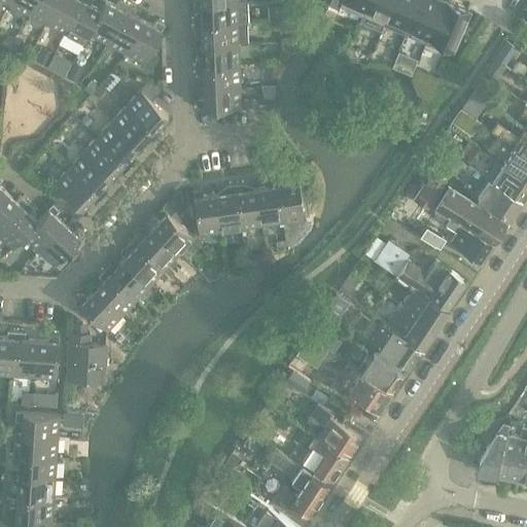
[(10,0),(9,3),(9,4),(11,5),(10,7),(10,10),(12,13),(18,16),(22,16),(24,13),(25,12),(28,14),(35,0),(10,0)]
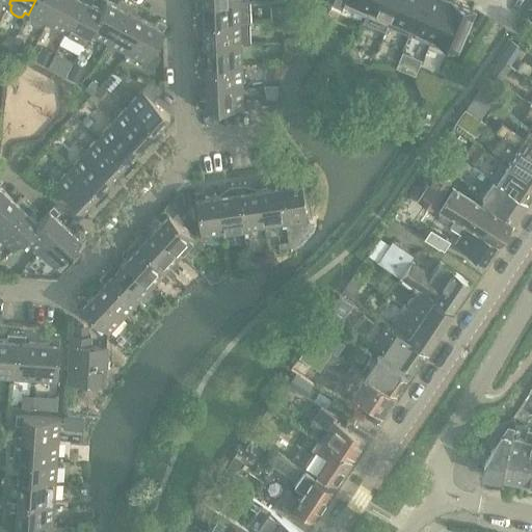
[(35,0),(28,15),(30,16),(29,18),(29,21),(31,23),(36,26),(41,26),(43,24),(44,23),(47,25),(59,0),(35,0)]
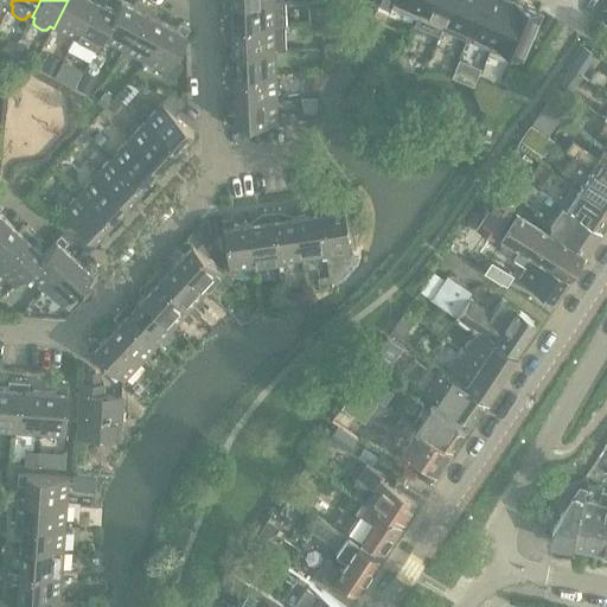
[(68,0),(53,29),(75,39),(94,0),(68,0)]
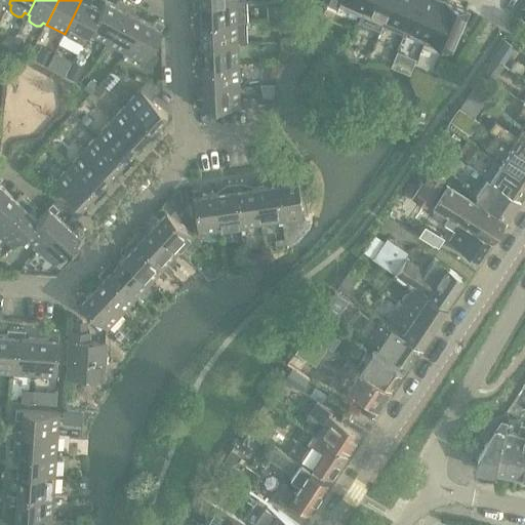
[(81,0),(65,34),(83,44),(88,33),(101,9),(99,9),(90,5),(92,0),(81,0)]
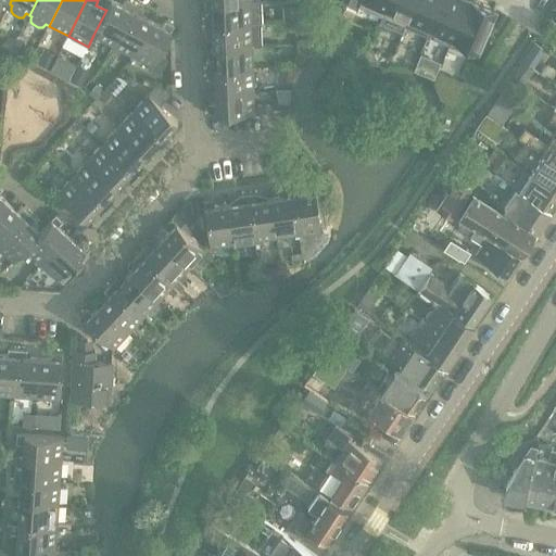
[(93,35),(113,46),(113,45),(135,4),(126,0),(125,0),(123,5),(111,0),(110,0),(105,10),(106,10),(93,35)]
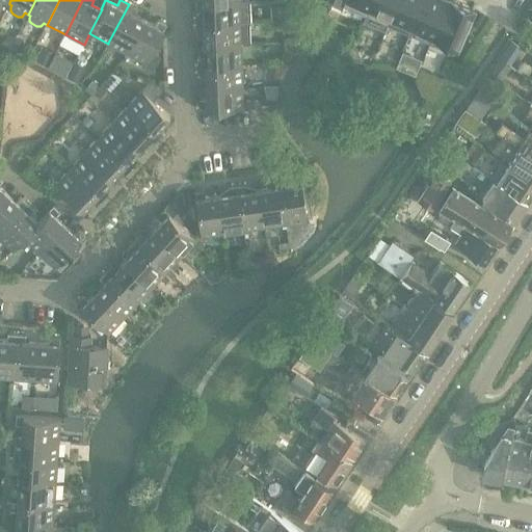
[(334,0),(333,3),(333,4),(340,7),(343,8),(343,6),(366,16),(369,9),(372,0),(334,0)]
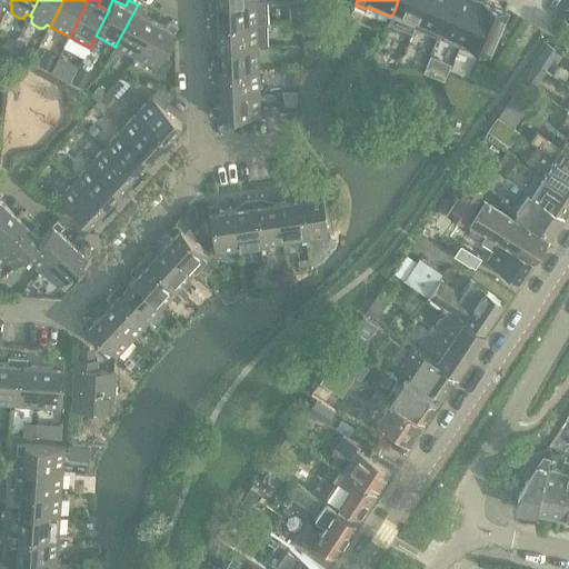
[(398,0),(395,10),(391,17),(415,27),(426,0),(398,0)]
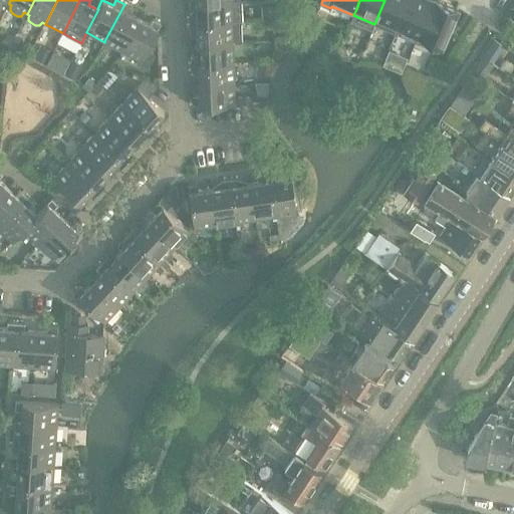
[(384,0),(374,24),(396,33),(410,0),(384,0)]
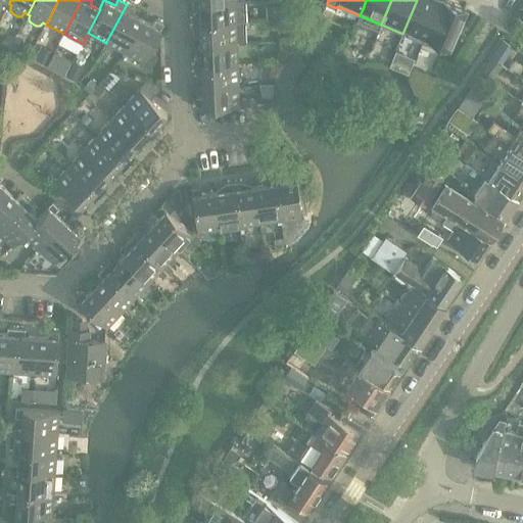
[(417,0),(402,34),(423,43),(440,0),(417,0)]
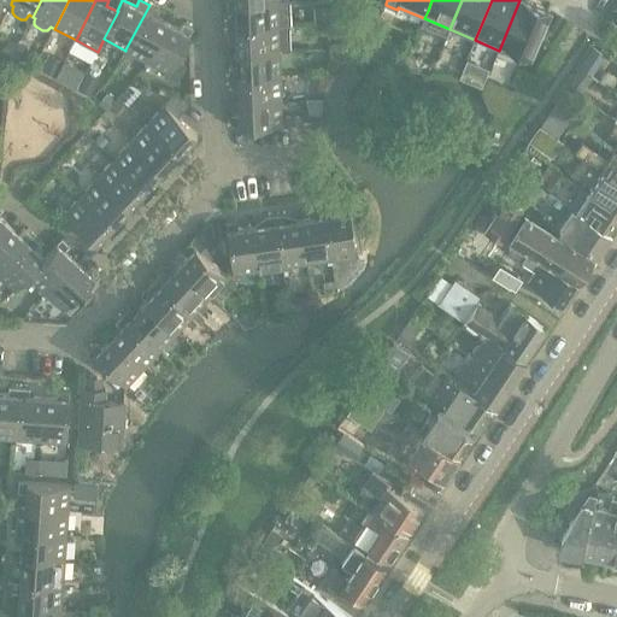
[(519,0),(499,51),(526,62),(528,63),(530,57),(551,11),(552,9),(536,3),(532,0),(519,0)]
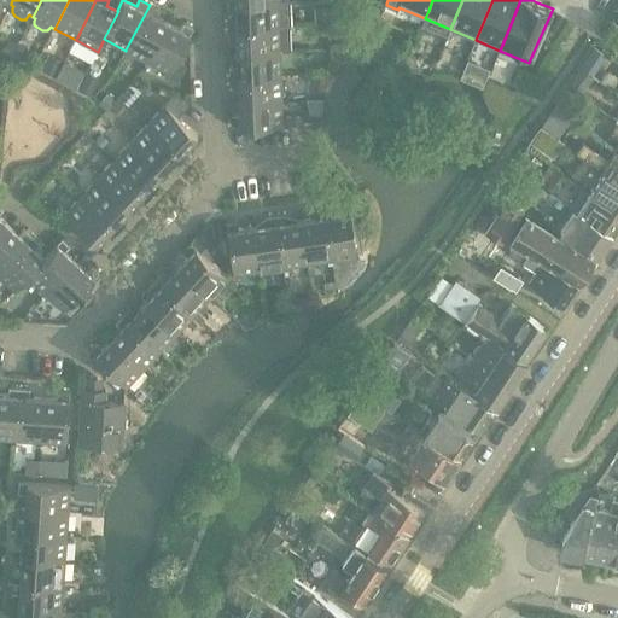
[(235,18),(228,18),(228,28),(279,27),(279,25),(278,1),(234,4),(235,18)]
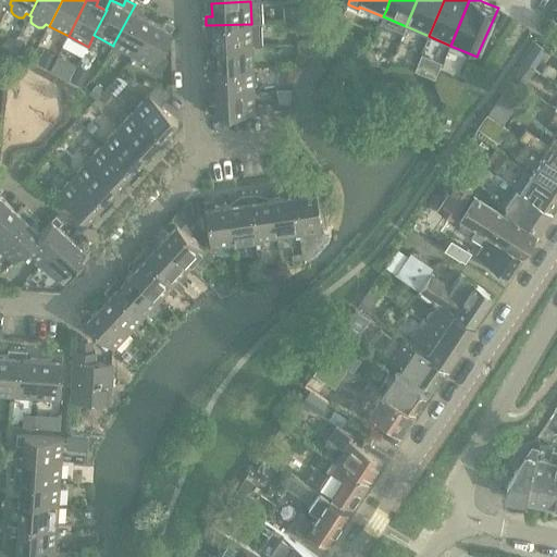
[(113,45),(113,46),(133,56),(134,56),(151,21),(140,14),(143,9),(135,4),(113,45)]
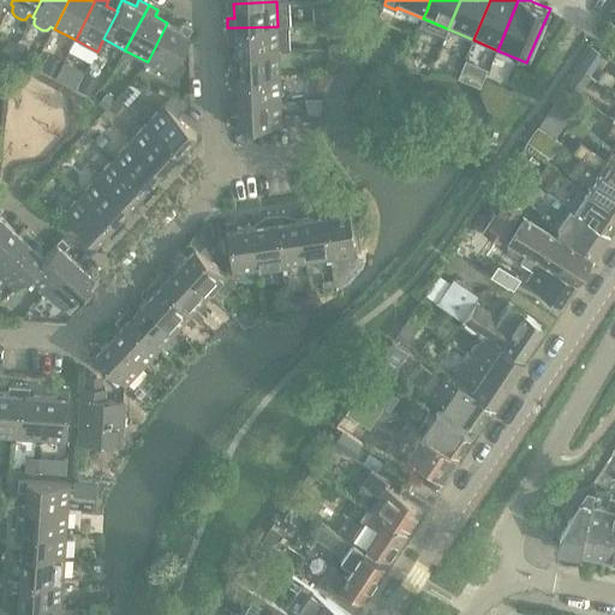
[(350,5),(330,6),(332,17),(332,23),(344,22),(350,22),(348,9),(350,5)]
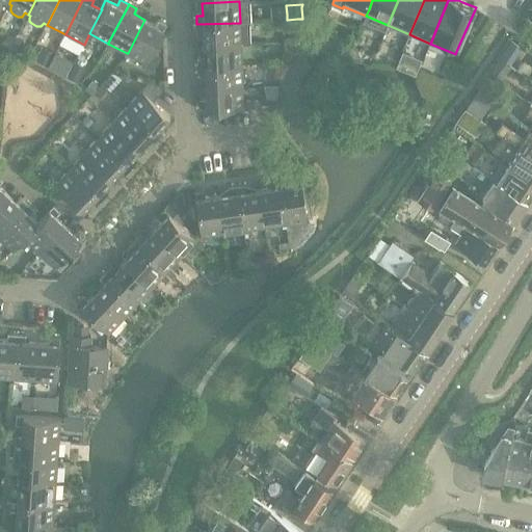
[(310,26),(310,32),(316,32),(319,32),(322,32),(325,32),(325,29),(325,25),(325,20),(310,19),(310,26)]
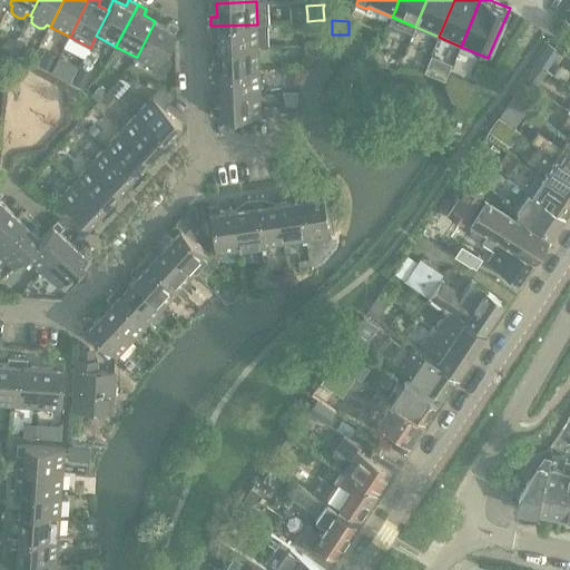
[(137,57),(136,57),(156,68),(163,56),(178,26),(169,21),(166,27),(155,21),(137,57)]
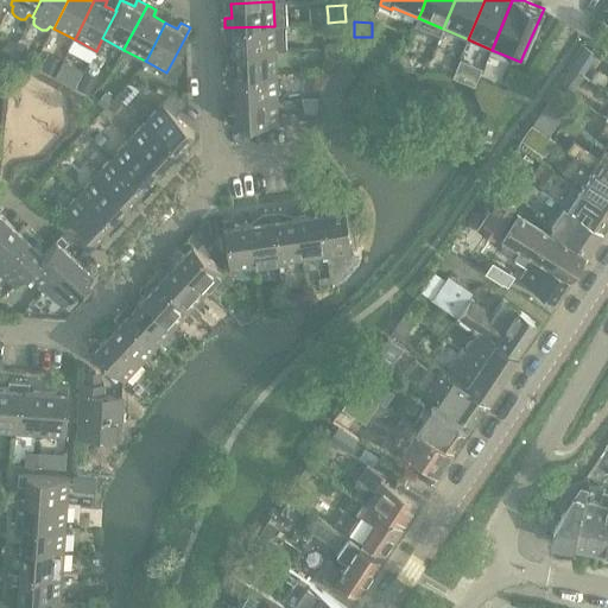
[(225,27),(225,38),(232,38),(233,51),(276,50),(286,50),(285,25),(274,25),(274,26),(225,27)]
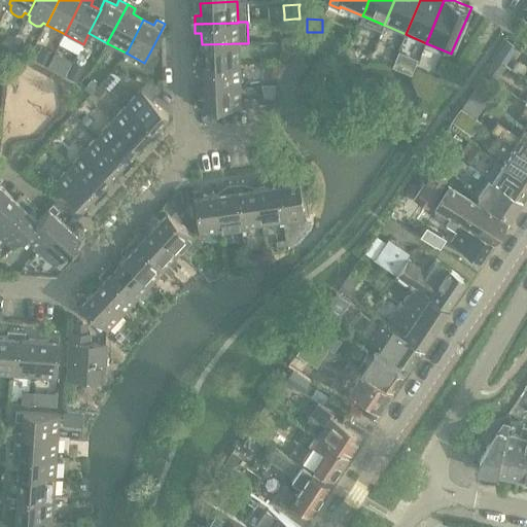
[(5,35),(2,42),(4,43),(10,47),(15,37),(10,35),(9,35),(5,35)]
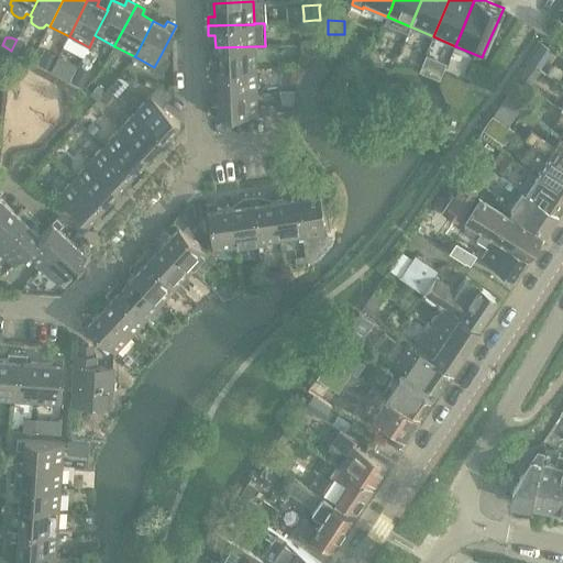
[(17,40),(11,51),(20,54),(21,55),(26,45),(24,44),(17,40)]
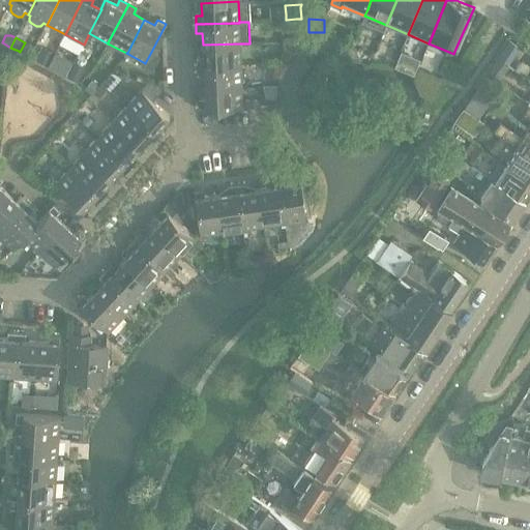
[(509,65),(521,47),(508,39),(497,57),(498,58),(509,65)]
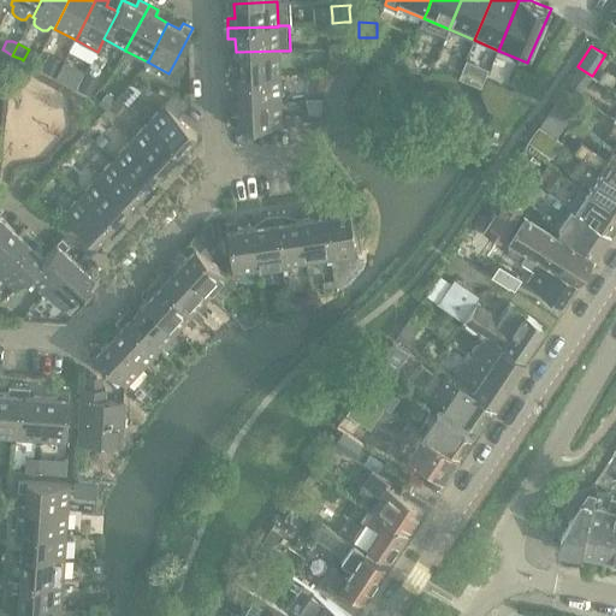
[(236,66),(229,66),(230,77),(279,75),(279,51),(236,52),(236,66)]
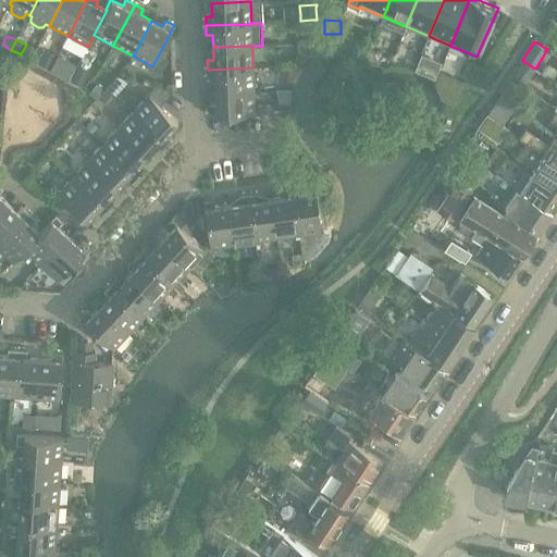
[(44,49),(37,63),(42,65),(50,70),(58,56),(44,49)]
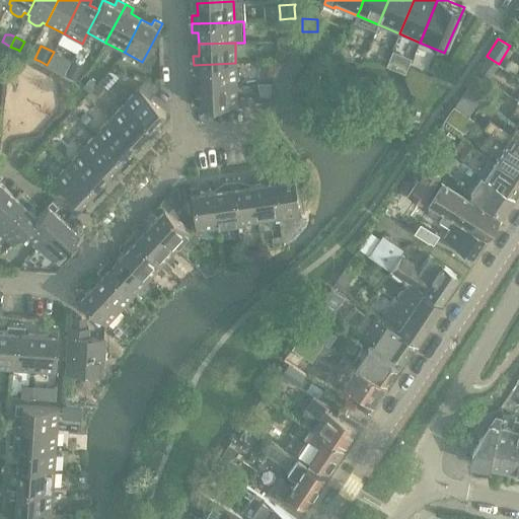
[(52,56),(48,65),(57,70),(64,74),(70,61),(71,60),(55,51),(52,56)]
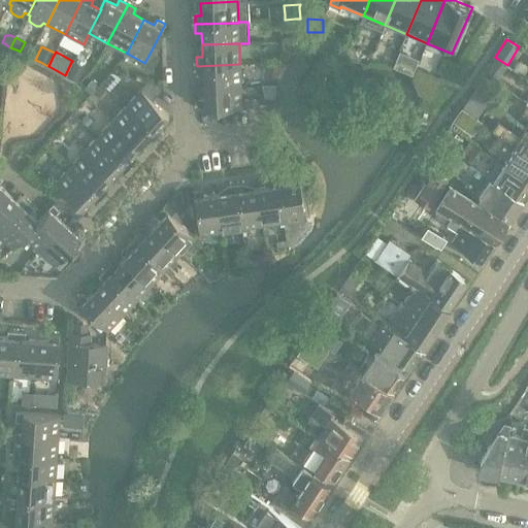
[(144,63),(142,67),(152,71),(160,57),(151,52),(144,63)]
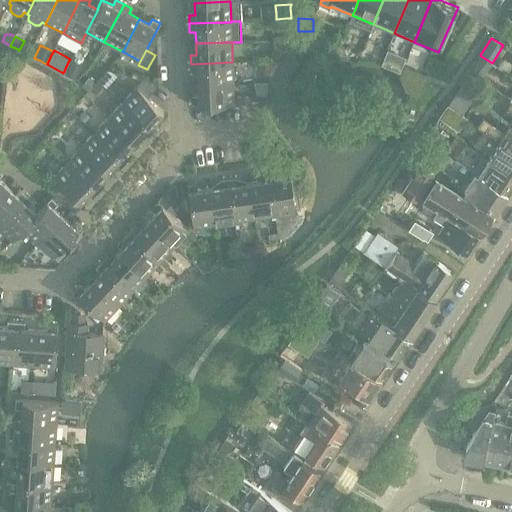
[(480,55),(469,71),(480,79),(492,63),(481,56),(480,55)]
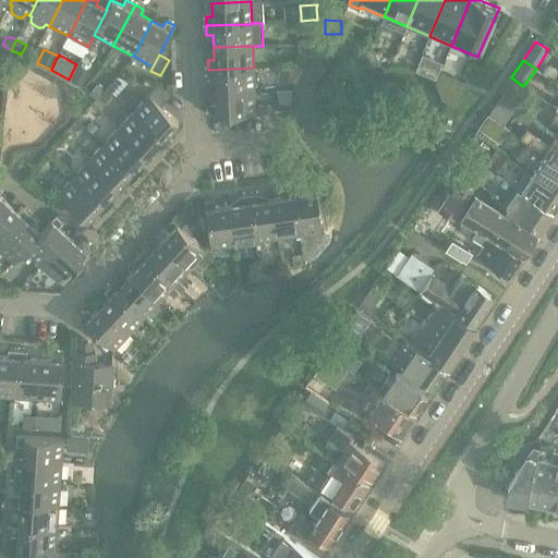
[(79,65),(71,80),(73,81),(80,84),(81,85),(88,71),(79,65)]
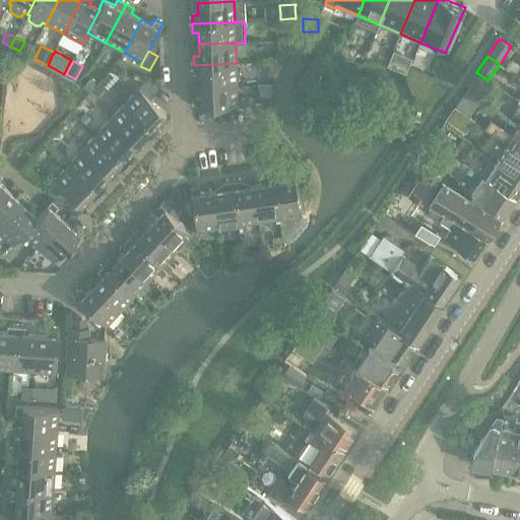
[(200,73),(200,85),(237,84),(236,63),(194,65),(194,73),(200,73)]
